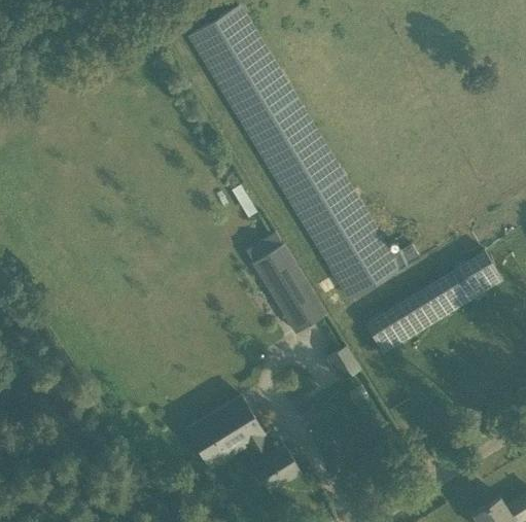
[(341,287),(320,300),(350,348),(362,341),(341,306),(420,258),(412,246),(393,257),(242,7),(189,39),(341,287)]
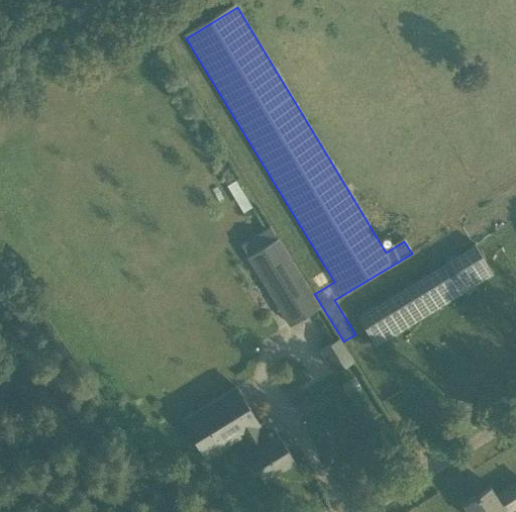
[(280,311),(290,327),(320,309),(280,241),(248,260),(280,311)]
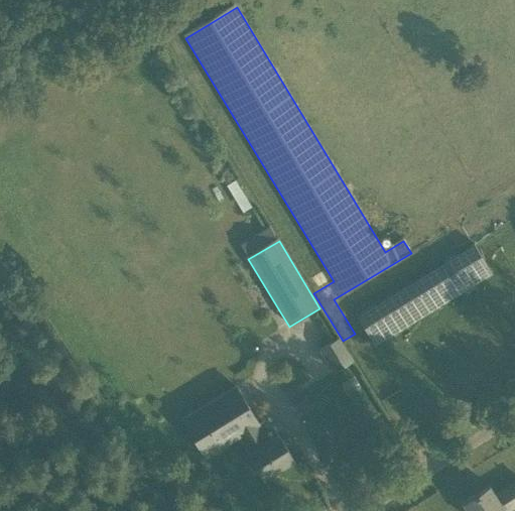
[(477,248),(356,314),(373,346),(494,279),(477,248)]
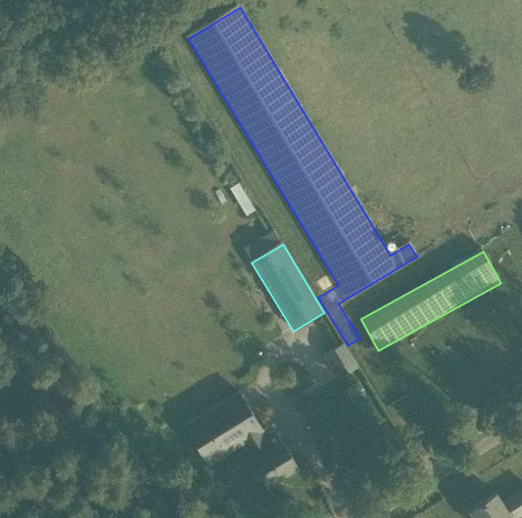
[(325,355),(336,379),(358,369),(345,344),(325,355)]
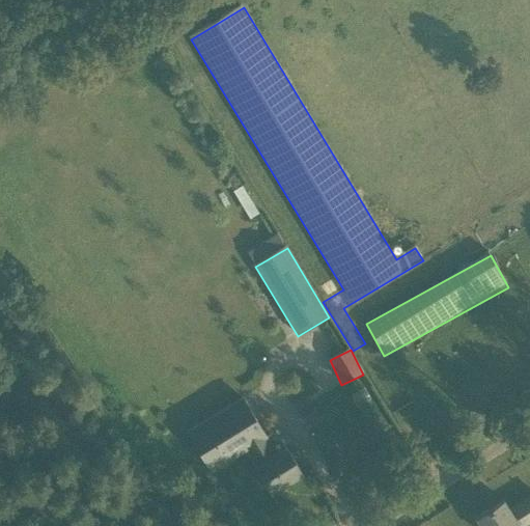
[(256,470),(272,495),(301,476),(286,451),(275,459),(265,441),(242,404),(188,437),(211,474),(246,452),(257,470),(256,470)]
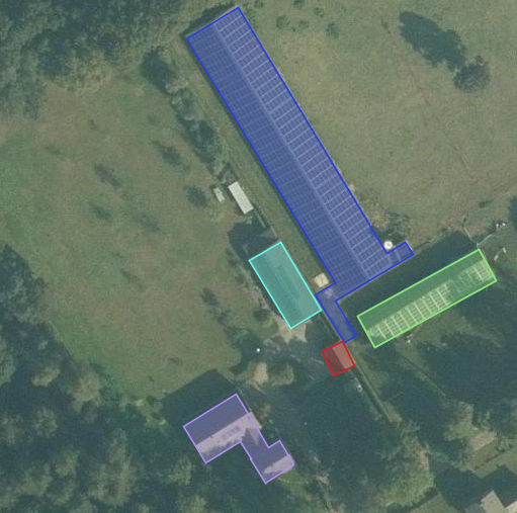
[(491,492),(465,509),(467,512),(516,512),(516,489),(497,501),(491,492)]
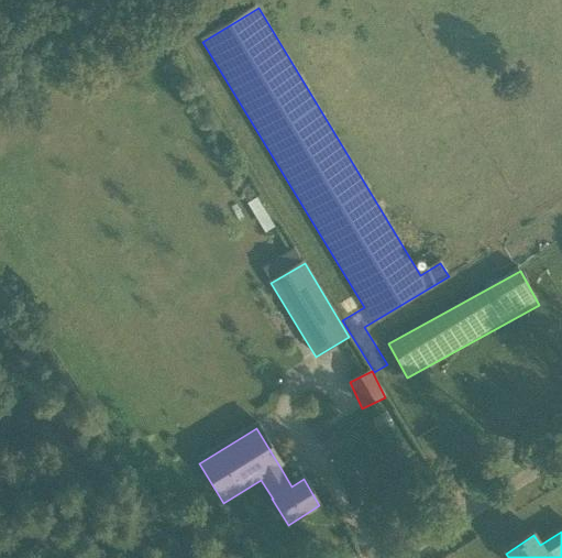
All buildings are outlined.
